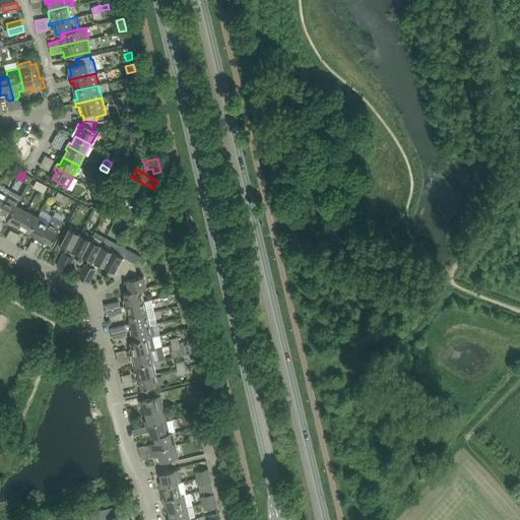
[(37,180),(34,186),(35,188),(39,190),(43,183),(37,180)]
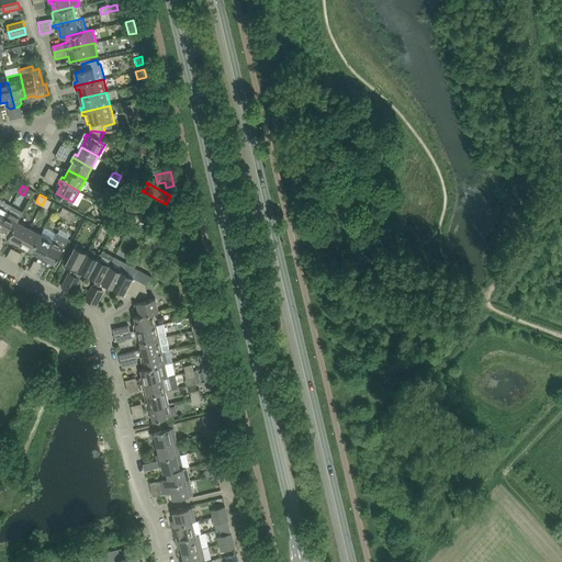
[(100,197),(98,201),(99,201),(105,205),(109,200),(102,195),(100,197)]
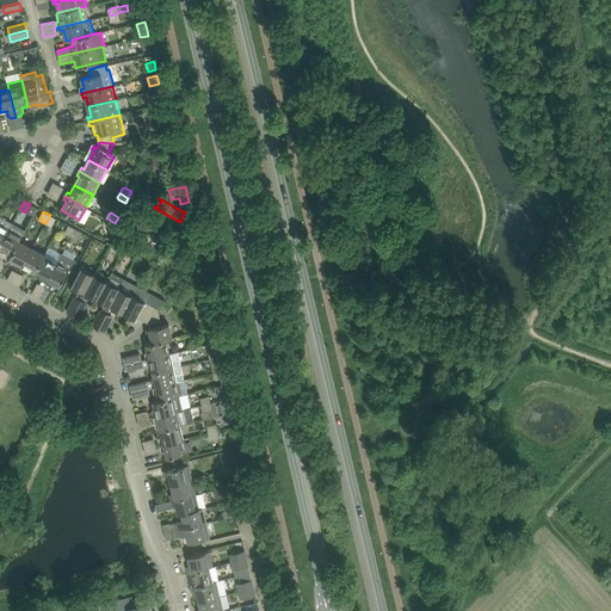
[(50,215),(45,223),(50,226),(53,224),(56,218),(50,215)]
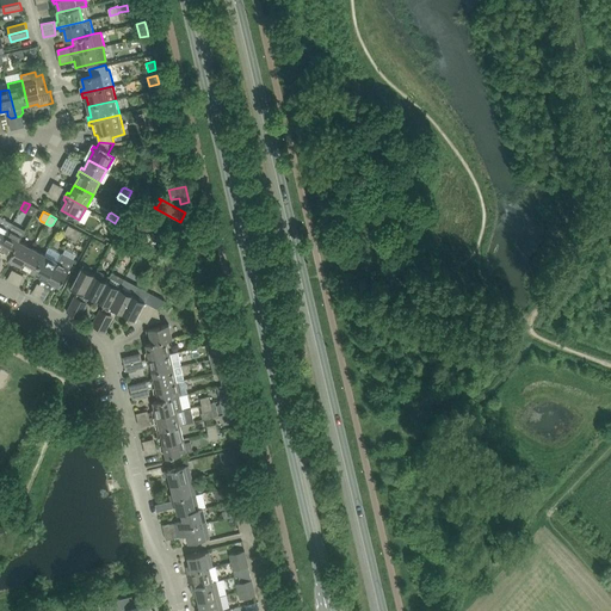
[(106,218),(104,223),(105,226),(112,229),(115,223),(107,218),(106,218)]
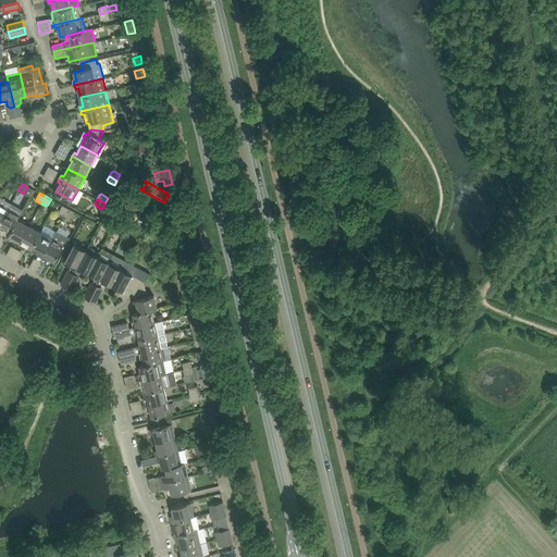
[(0,225),(9,208),(0,202),(0,225)]
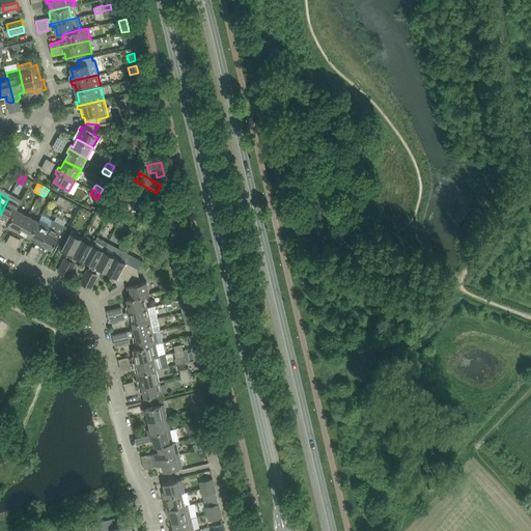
[(60,195),(56,201),(57,203),(61,205),(65,198),(60,195)]
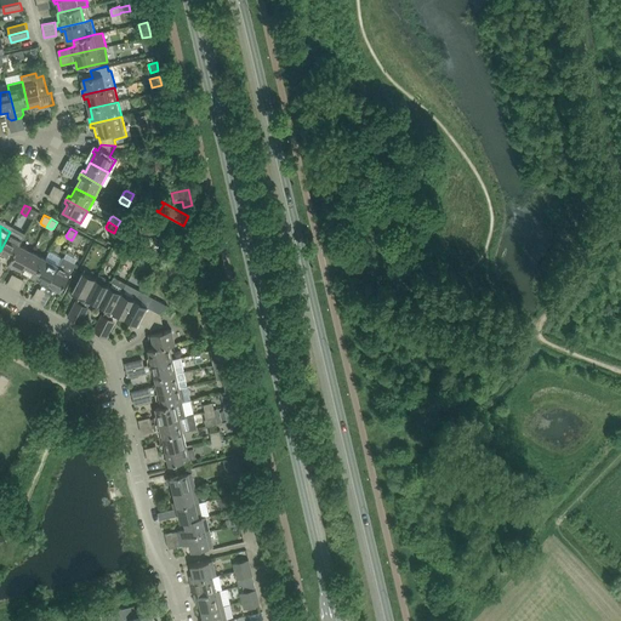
[(4,254),(12,258),(20,245),(23,239),(10,232),(0,251),(0,255),(3,256),(4,254)]
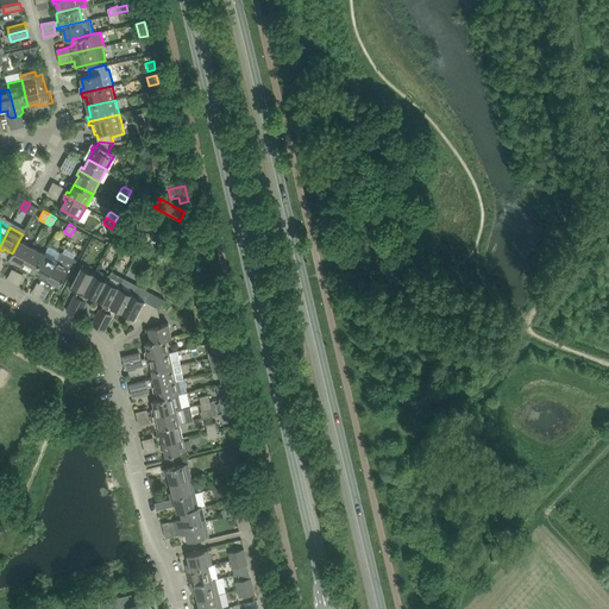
[(75,227),(70,236),(75,238),(77,237),(81,231),(75,227)]
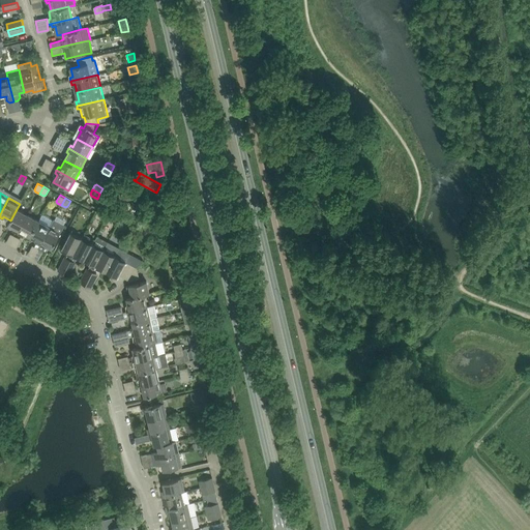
[(104,209),(101,213),(108,216),(112,207),(104,209)]
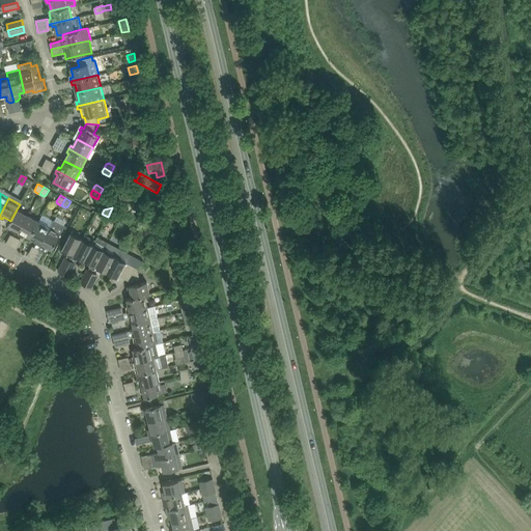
[(15,232),(18,233),(28,215),(17,210),(10,221),(8,225),(16,229),(15,232)]
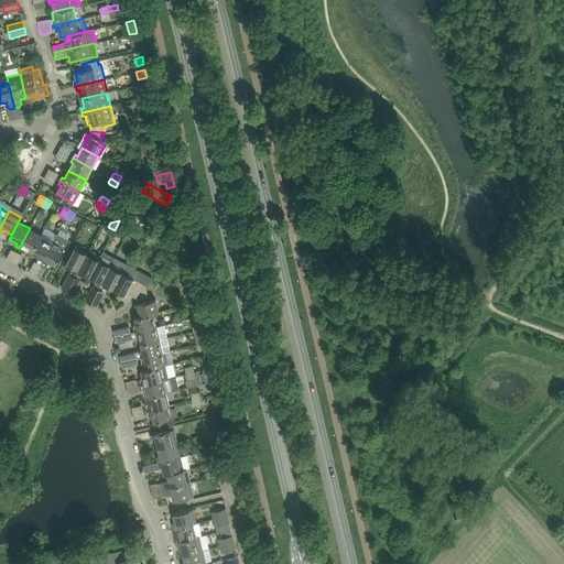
[(24,247),(32,251),(41,235),(30,228),(19,248),(22,250),(24,247)]
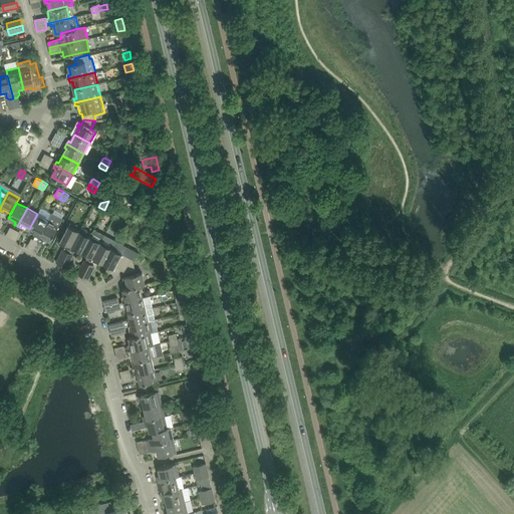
[(38,237),(37,240),(42,243),(45,238),(51,241),(59,226),(63,218),(53,213),(52,212),(51,215),(48,220),(38,237)]
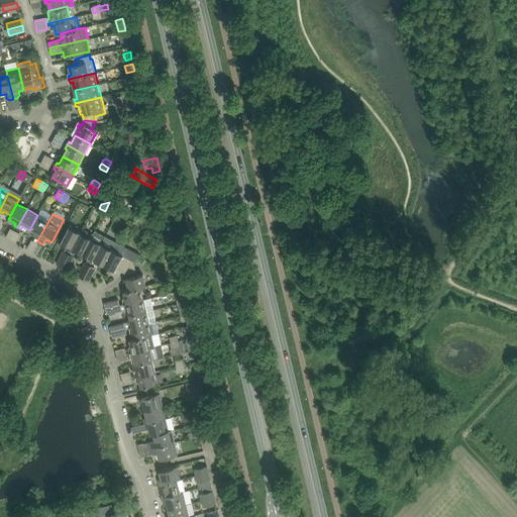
[(37,215),(29,230),(36,234),(35,237),(34,240),(37,241),(38,238),(48,221),(37,215)]
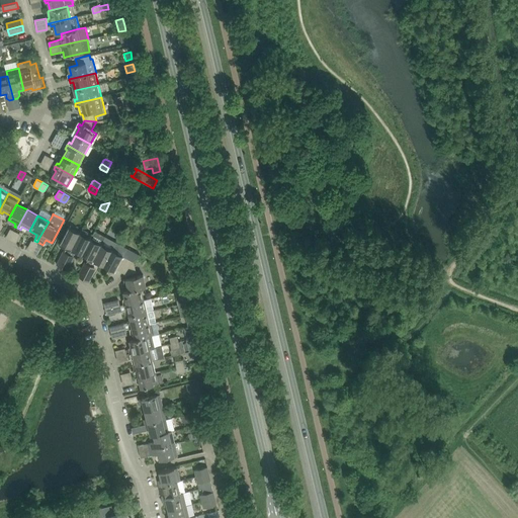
[(68,249),(71,251),(80,233),(69,227),(61,242),(69,246),(68,249)]
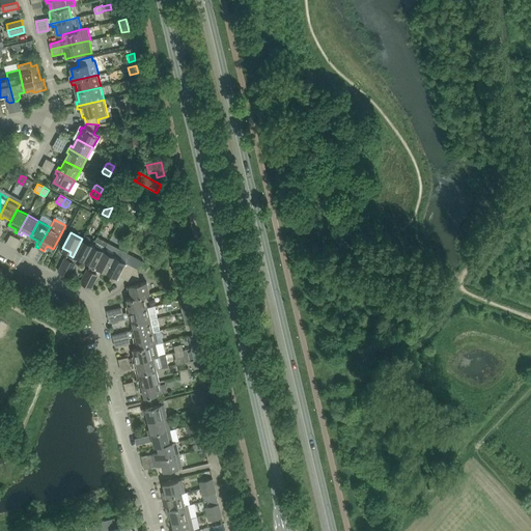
[(17,248),(21,240),(10,235),(7,243),(17,248)]
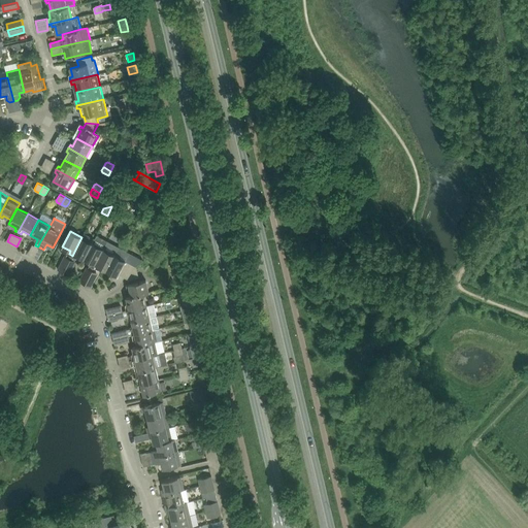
[(81,237),(72,256),(75,257),(76,255),(85,259),(93,242),(94,239),(84,234),(81,237)]
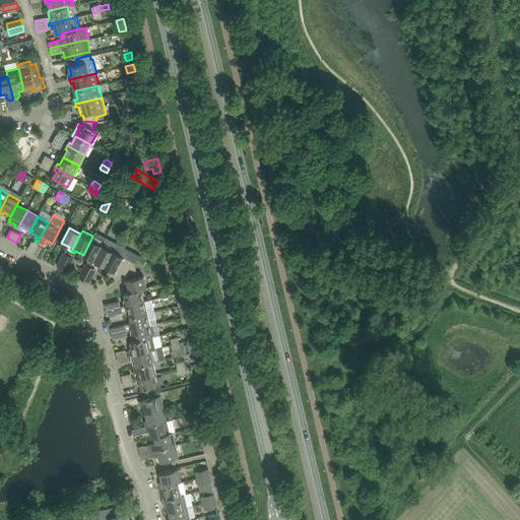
[(91,239),(83,255),(90,259),(89,261),(92,263),(103,245),(106,238),(95,232),(92,236),(91,239)]
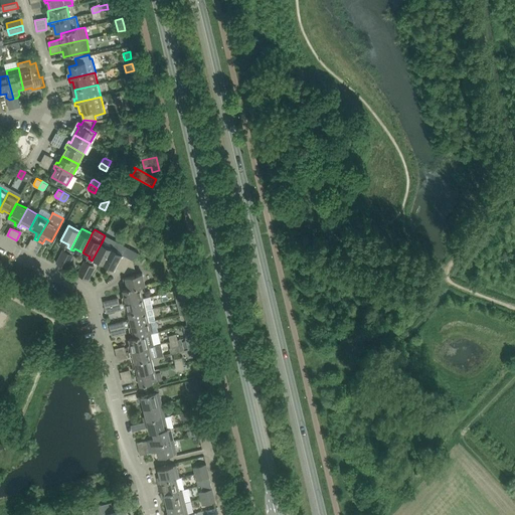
[(102,242),(92,261),(95,263),(97,260),(104,264),(116,240),(105,235),(102,242)]
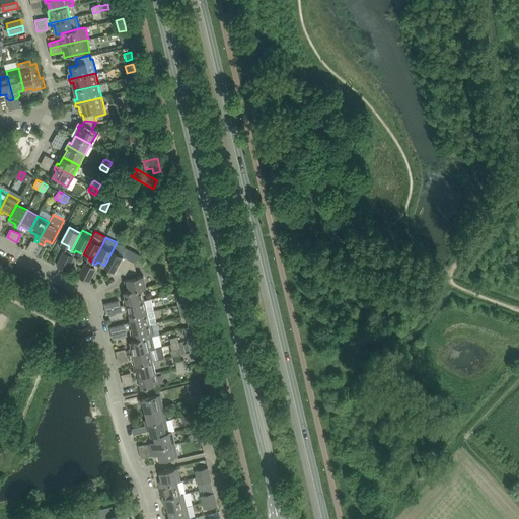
[(117,242),(104,266),(112,270),(110,272),(114,274),(117,270),(122,272),(129,258),(134,262),(141,255),(117,242)]
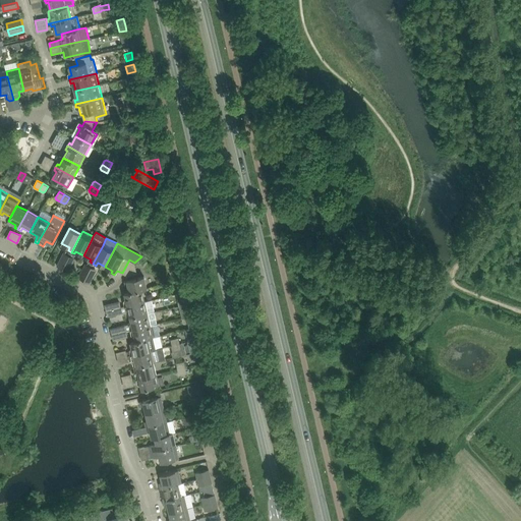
[(57,266),(62,269),(69,254),(64,252),(57,266)]
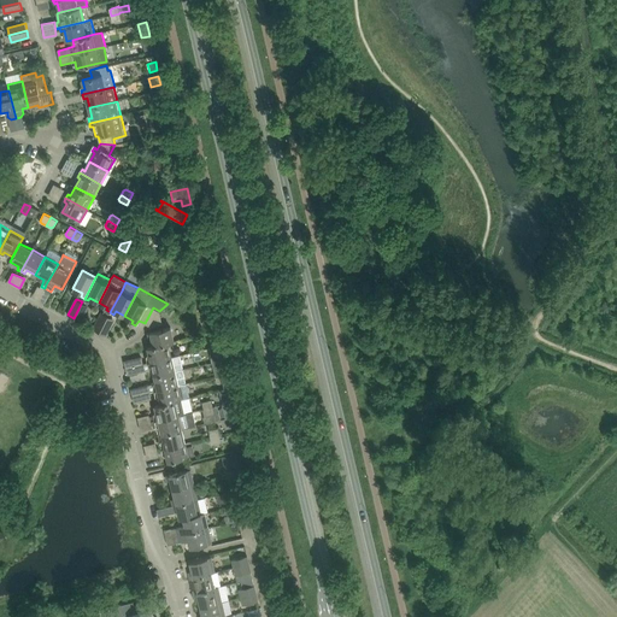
[(82,301),(74,318),(81,322),(89,305),(82,301)]
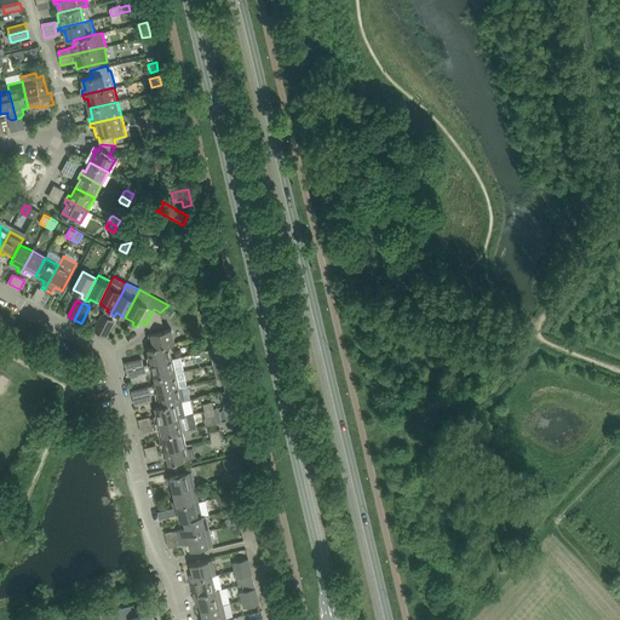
[(154,309),(145,325),(151,328),(164,326),(160,313),(154,309)]
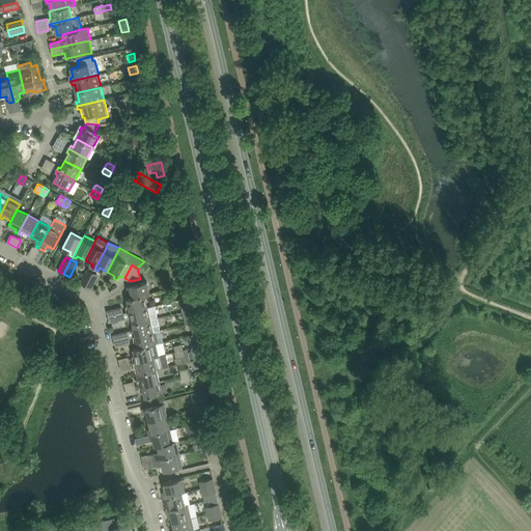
[(80,282),(86,285),(93,272),(87,269),(80,282)]
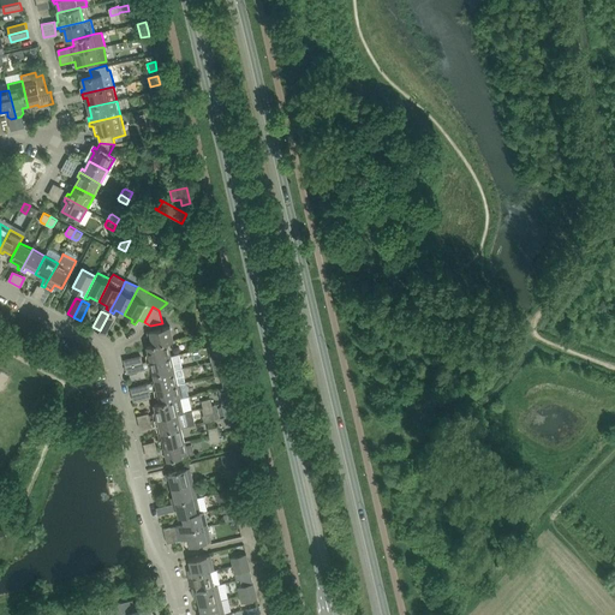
[(108,315),(100,330),(106,334),(114,318),(108,315)]
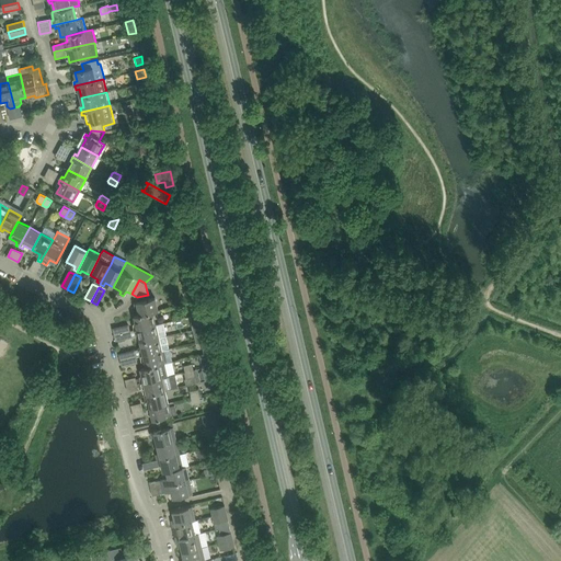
[(137,306),(139,315),(159,310),(156,297),(145,300),(134,302),(135,306),(137,306)]
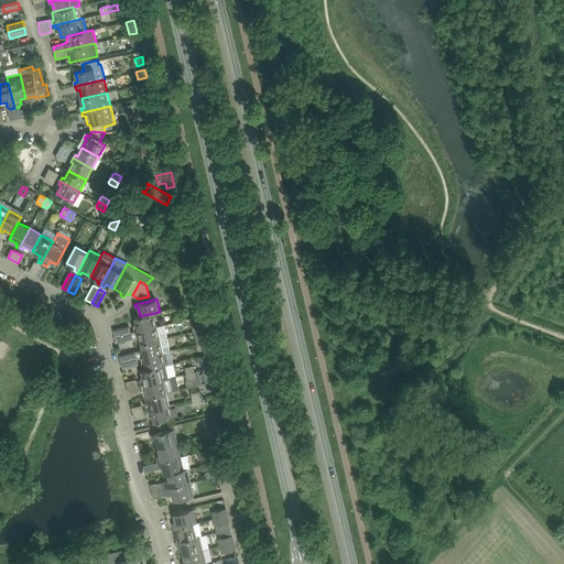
[(137,326),(134,327),(136,332),(156,326),(154,314),(160,312),(140,316),(134,317),(137,326)]
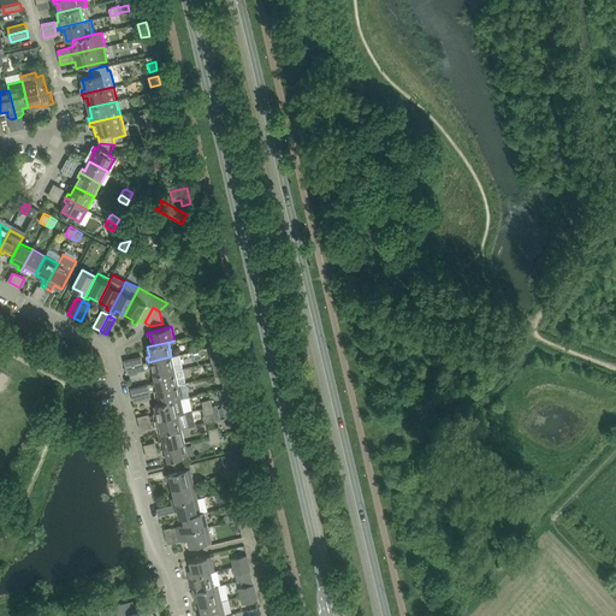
[(143,362),(126,367),(128,374),(146,369),(153,368),(154,375),(183,368),(179,354),(171,356),(148,362),(143,362)]
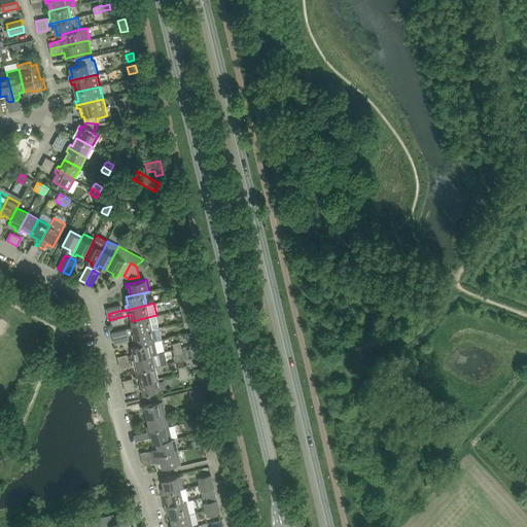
[(106,308),(108,314),(123,310),(121,304),(106,308)]
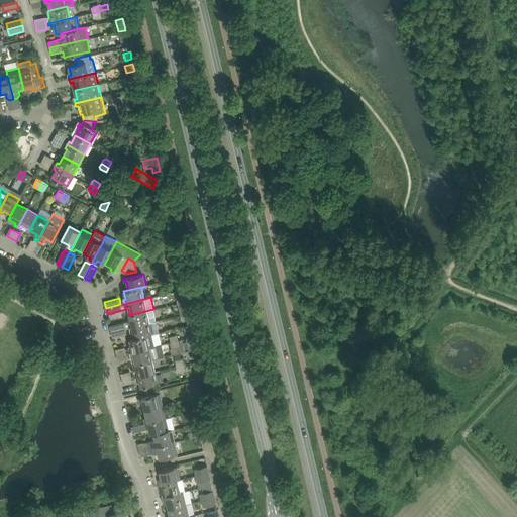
[(189,301),(182,303),(184,310),(191,308),(189,301)]
